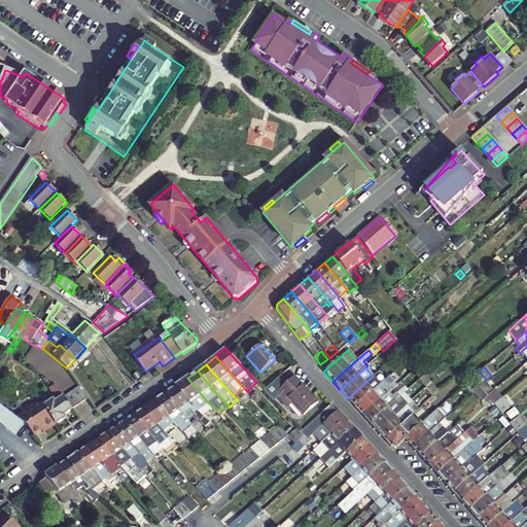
[(479,386),(486,380),(479,371),(471,378),(479,386)]
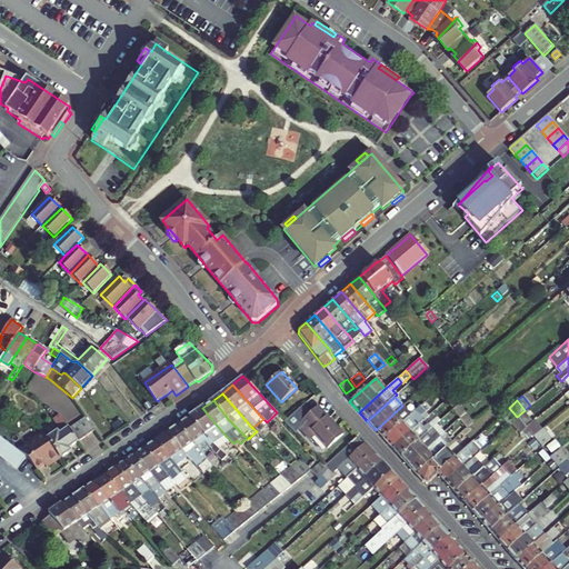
[(383,439),(391,448),(418,425),(423,419),(421,417),(430,410),(423,403),(410,415),(383,439)]
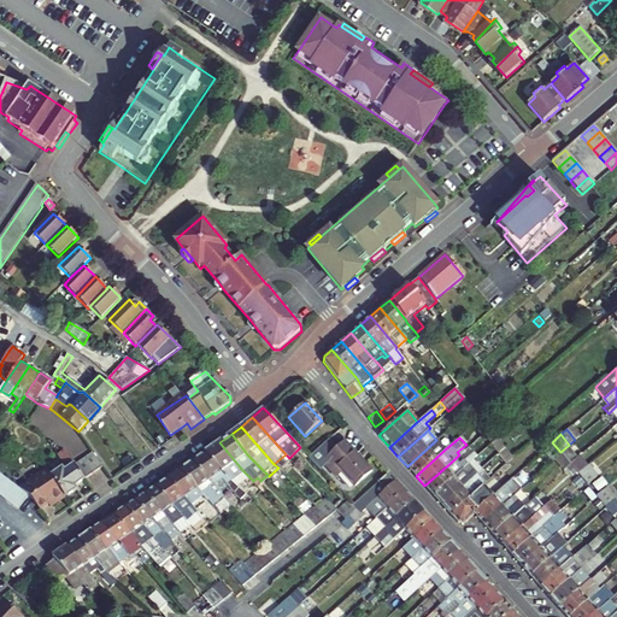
[(325,465),(333,475),(338,475),(341,471),(354,487),(371,472),(344,441),(336,448),(328,439),(307,458),(319,470),(325,465)]
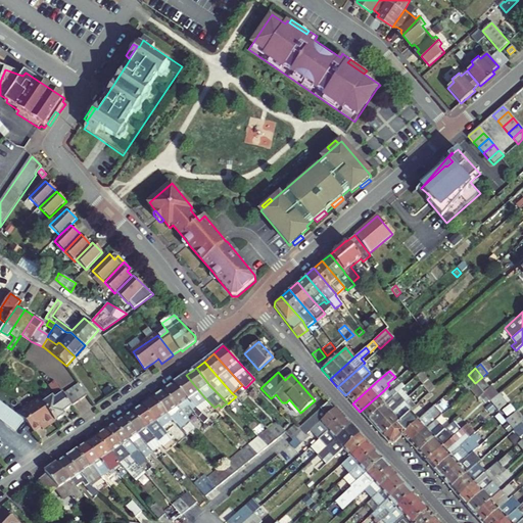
[(428,380),(421,372),(416,377),(423,385),(428,380)]
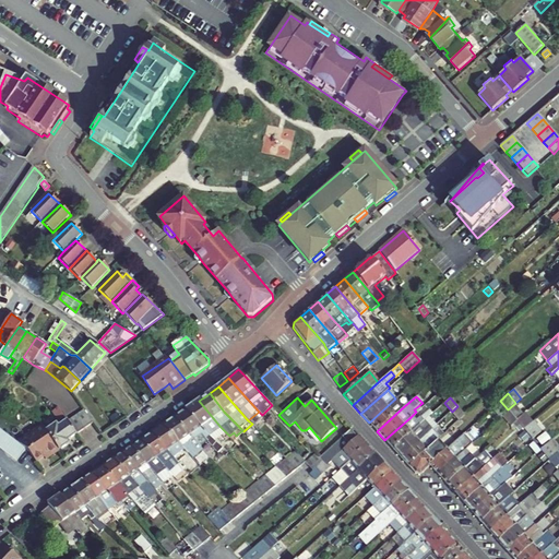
[(369,423),(377,431),(403,407),(395,399),(369,423)]
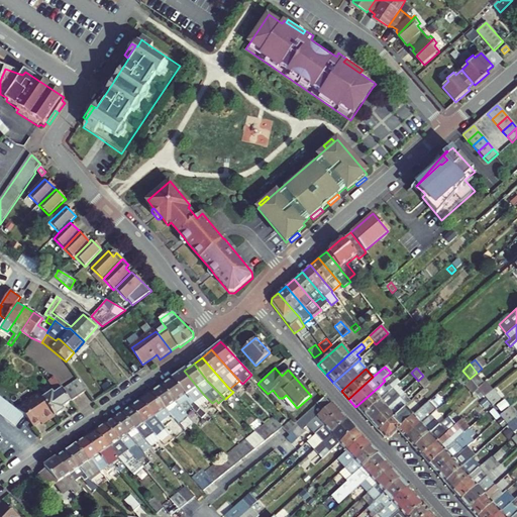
[(184,371),(173,378),(196,406),(198,404),(201,403),(193,391),(198,388),(184,371)]
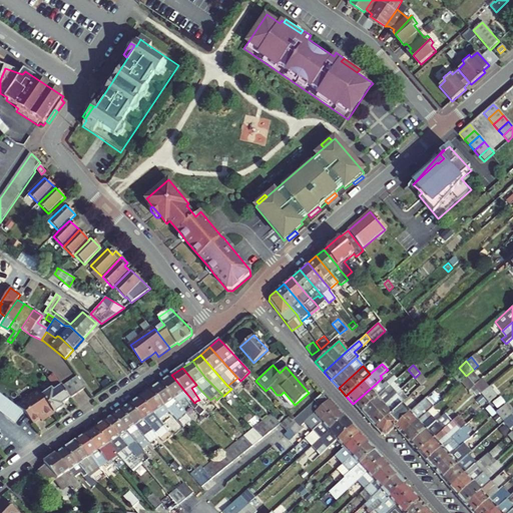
[(479,380),(472,372),(466,377),(473,385),(479,380)]
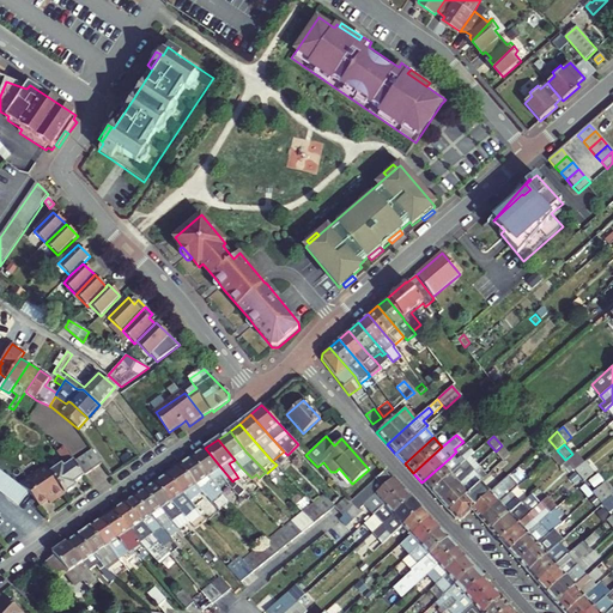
[(496,451),(495,451),(503,461),(509,455),(502,445),(496,451)]
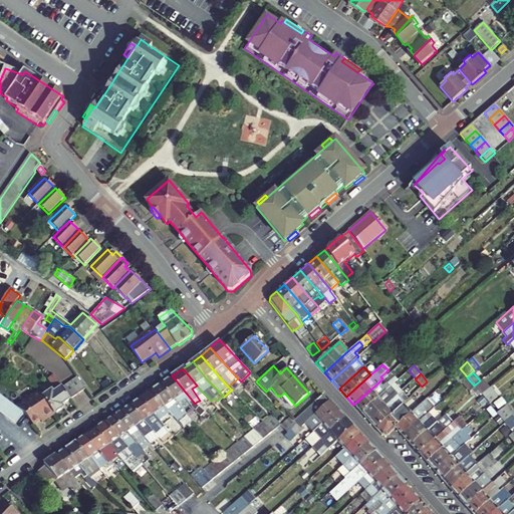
[(172,375),(162,382),(183,408),(189,404),(194,409),(205,420),(210,416),(197,402),(195,404),(172,375)]
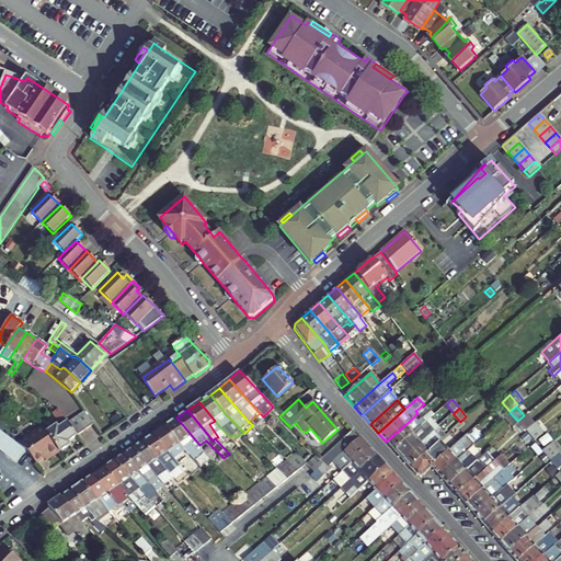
[(59,427),(48,434),(63,454),(72,447),(70,444),(79,438),(70,425),(60,412),(56,415),(65,428),(61,431),(59,427)]
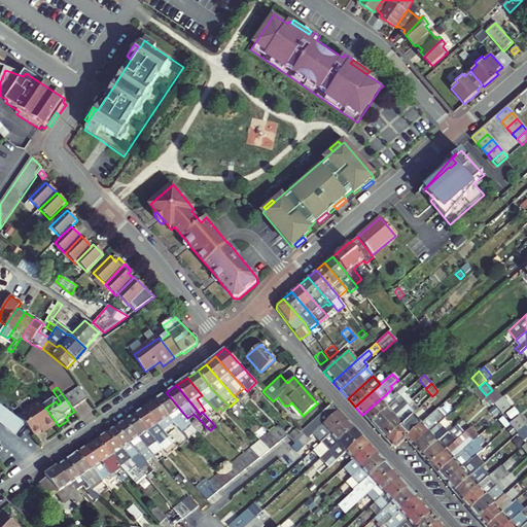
[(405,387),(396,393),(399,397),(399,396),(403,393),(408,390),(405,387)]
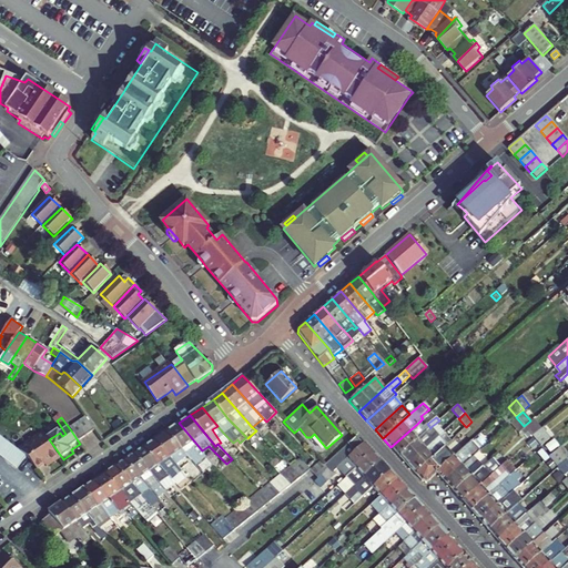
[(511,423),(520,432),(525,428),(516,418),(511,423)]
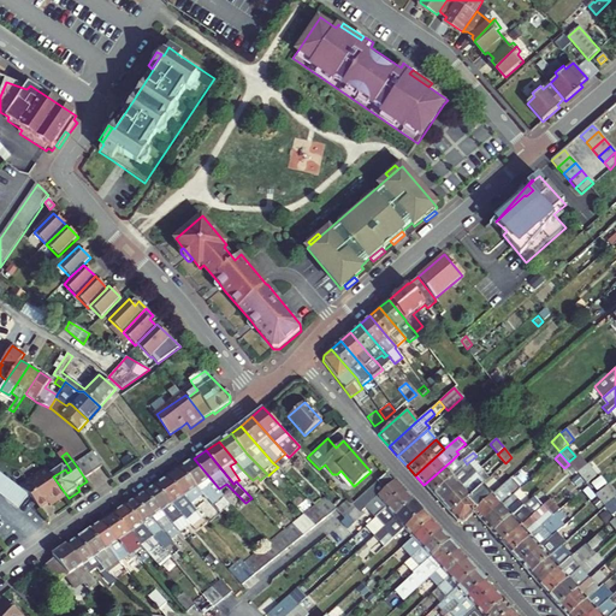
[(96,474),(105,468),(94,455),(87,460),(96,474)]
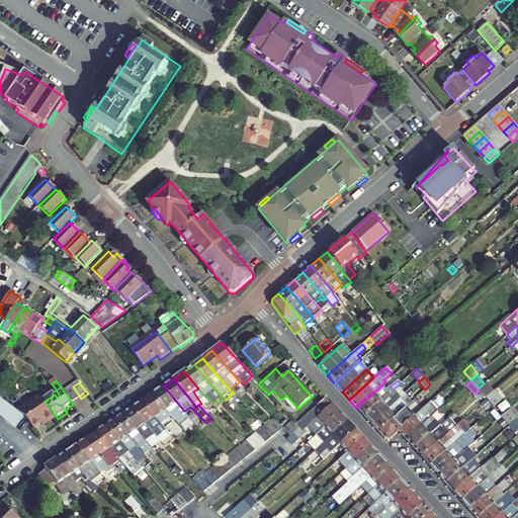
[(486,383),(478,390),(486,399),(493,393),(486,383)]
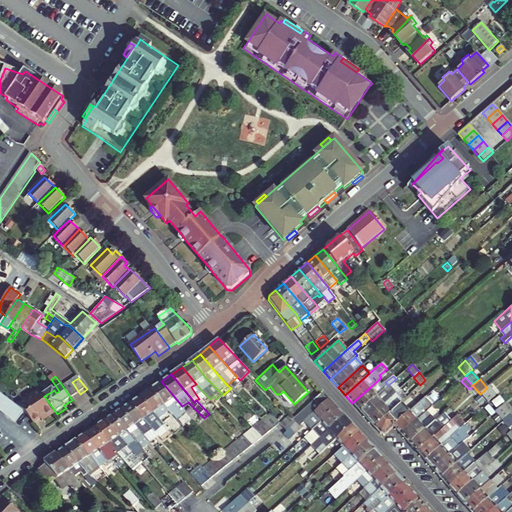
[(182,406),(161,381),(151,388),(170,411),(175,416),(185,409),(182,406)]
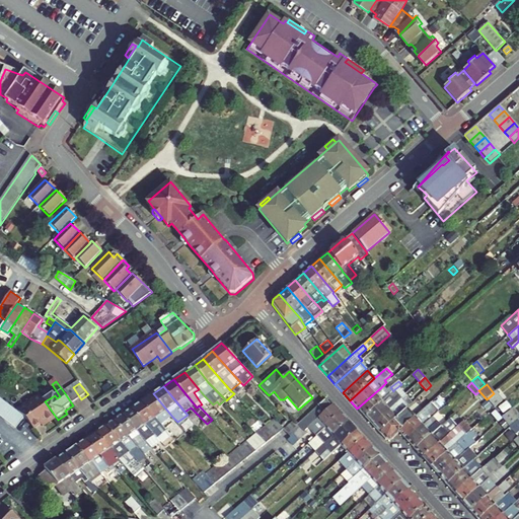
[(73,405),(81,399),(73,387),(65,393),(73,405)]
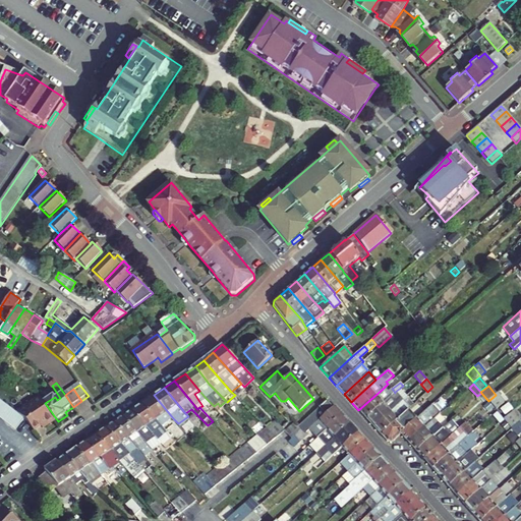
[(358,410),(366,418),(395,393),(392,389),(391,389),(387,393),(383,389),(358,410)]
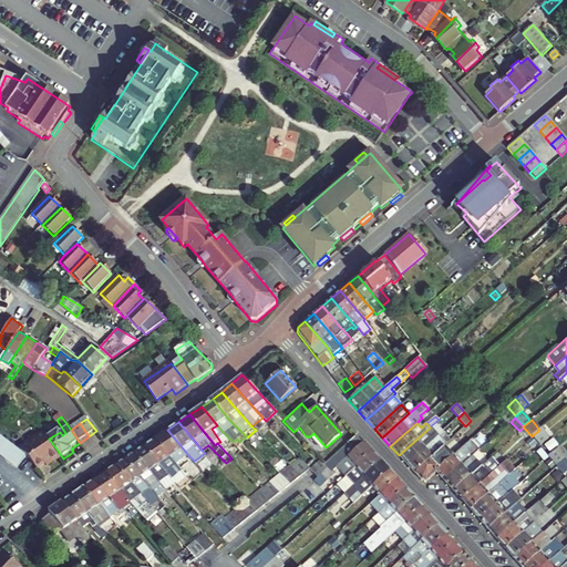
[(430,426),(439,436),(442,432),(434,423),(430,426)]
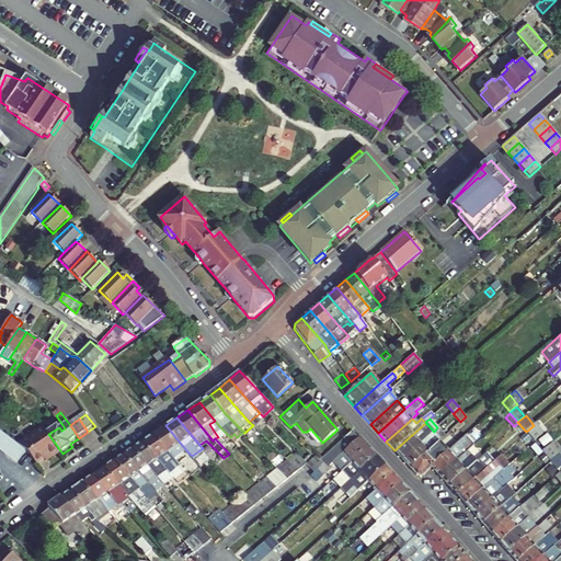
[(395,450),(402,459),(434,432),(425,422),(425,423),(395,450)]
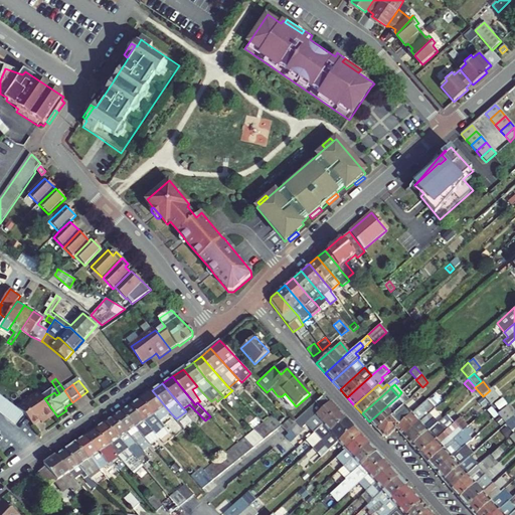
[(490,405),(498,398),(491,389),(490,390),(483,396),(490,405)]
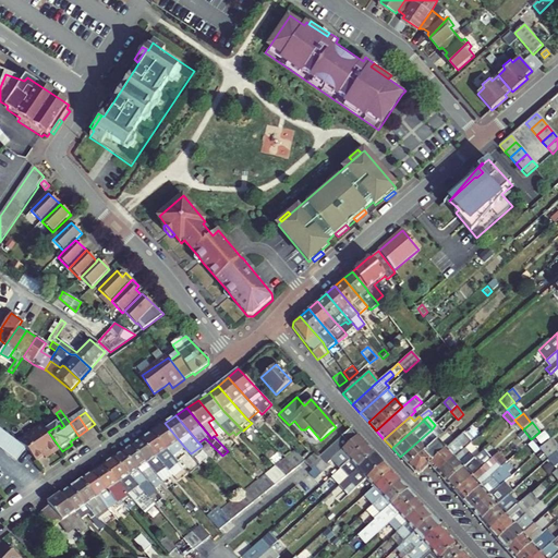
[(185,448),(165,423),(154,431),(176,457),(185,448)]
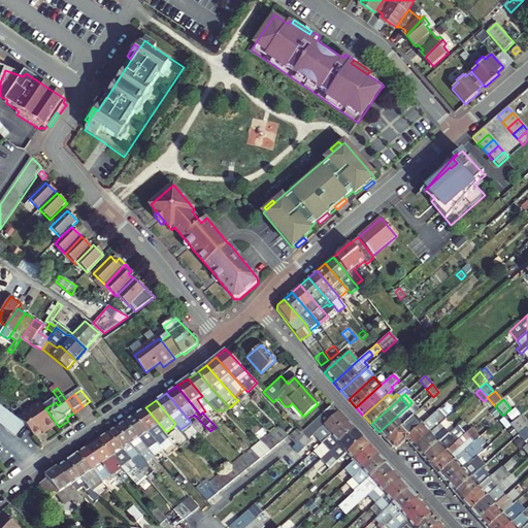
[(408,406),(378,432),(386,441),(414,416),(416,415),(411,409),(413,408),(411,407),(415,405),(411,402),(408,406)]
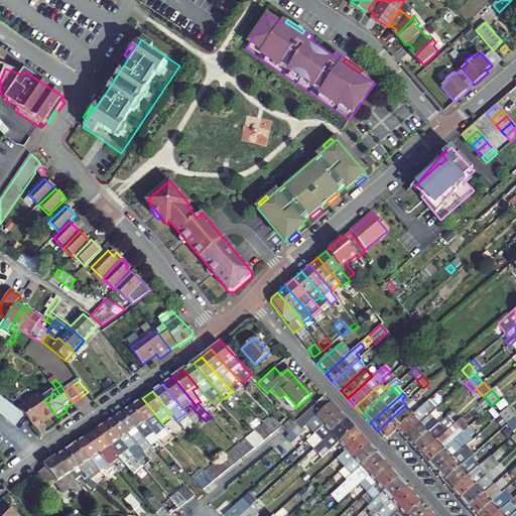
[(0,410),(0,411),(16,423),(24,414),(19,409),(0,394),(0,410)]
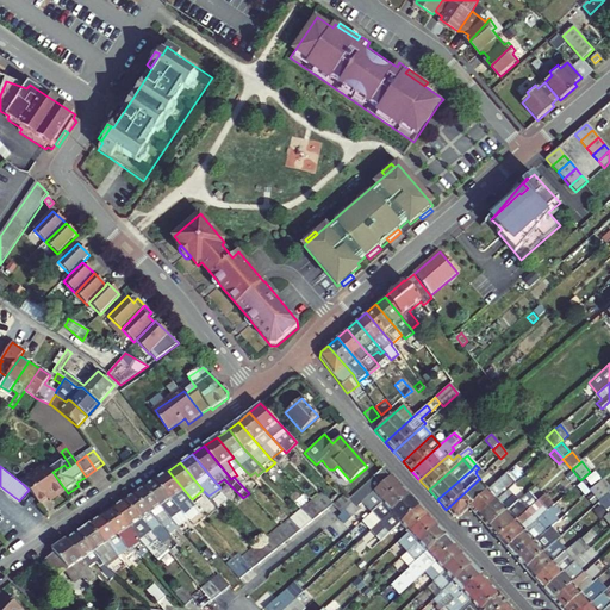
[(53,472),(49,466),(23,484),(29,490),(41,506),(50,500),(53,504),(68,493),(53,472)]
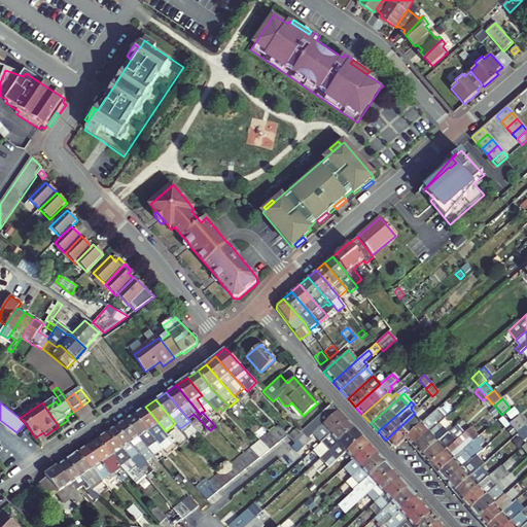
[(328,420),(337,413),(329,406),(322,413),(328,420)]
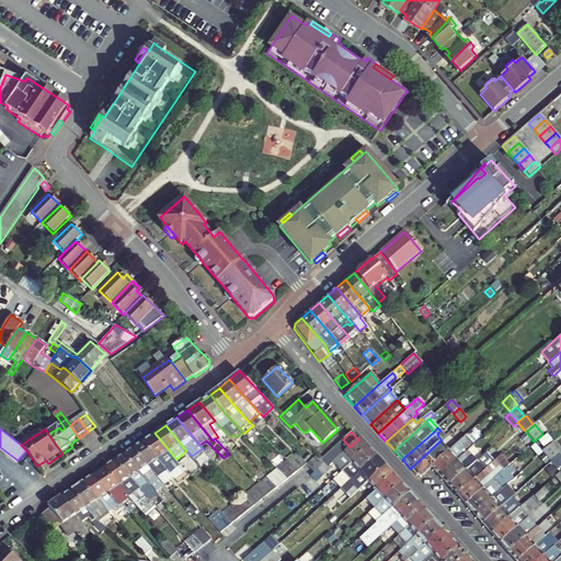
[(155,433),(142,441),(168,471),(173,476),(183,467),(176,459),(155,433)]
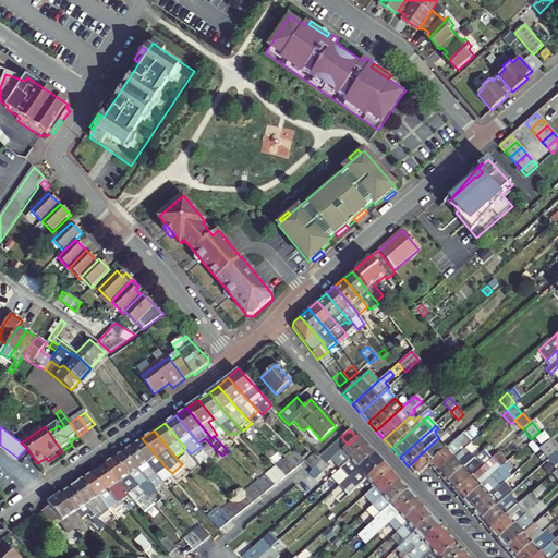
[(544,432),(535,438),(540,445),(549,438),(544,432)]
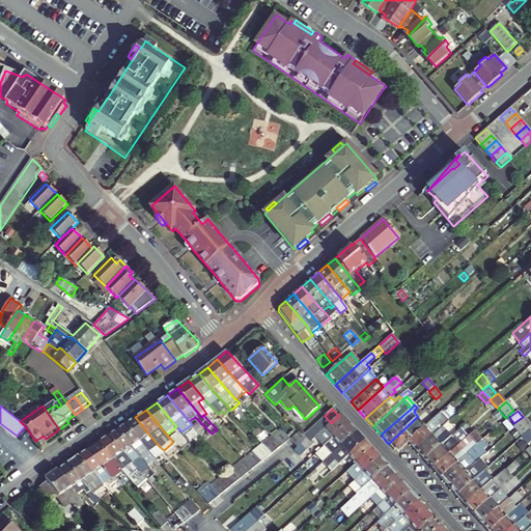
[(443,427),(448,421),(441,412),(424,427),(408,442),(409,442),(416,451),(443,427)]
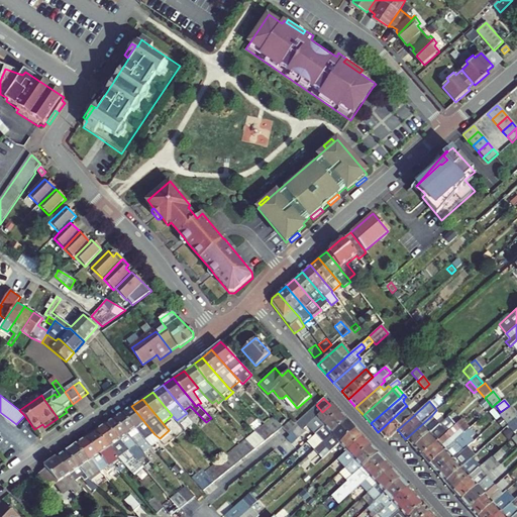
[(307,426),(314,434),(340,412),(332,403),(330,405),(322,412),(316,405),(295,423),(299,427),(289,435),(286,438),(291,444),(305,431),(303,429),(307,426)]
